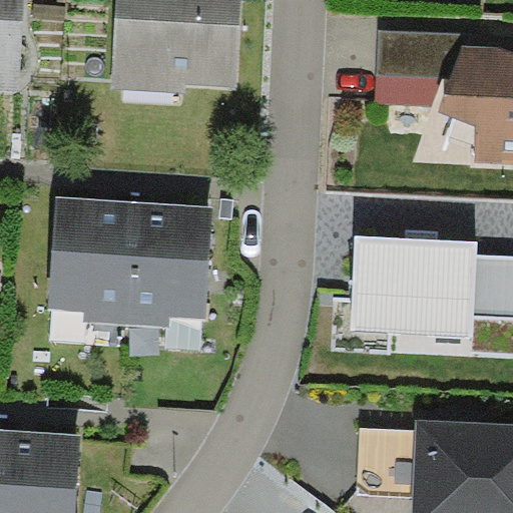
[(0,0),(0,89),(19,91),(24,0),(0,0)]
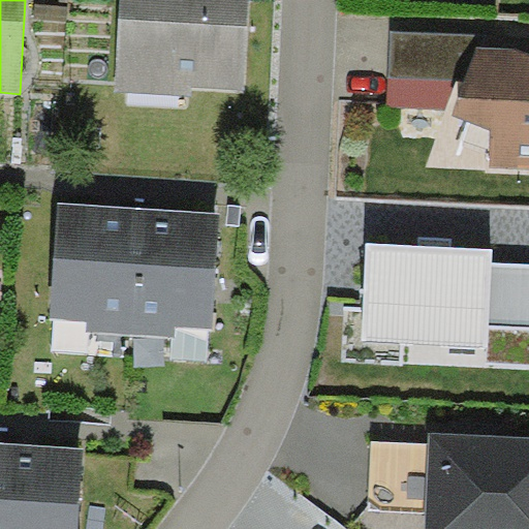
[(121,0),(117,91),(193,95),(193,88),(246,91),(250,0),(121,0)]
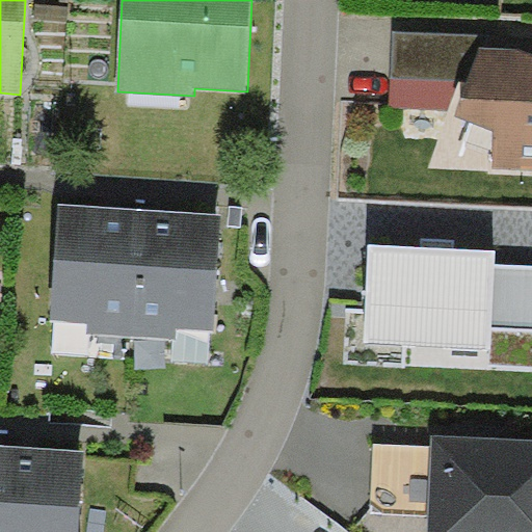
[(480,35),(394,31),(392,78),(459,80),(469,80),(480,46),(480,35)]
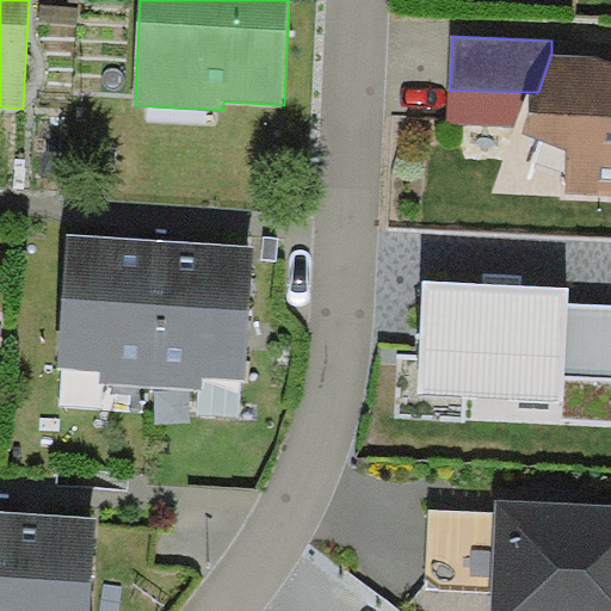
[(538,92),(524,131),(568,148),(566,193),(610,195),(610,61),(593,55),(551,53),(538,92)]
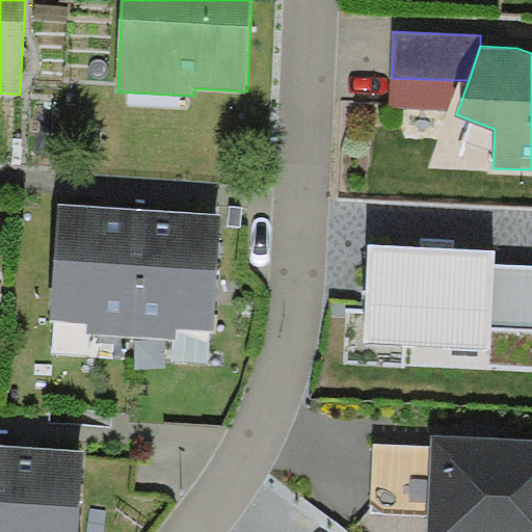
[(448,110),(459,80),(392,78),(390,107),(448,110)]
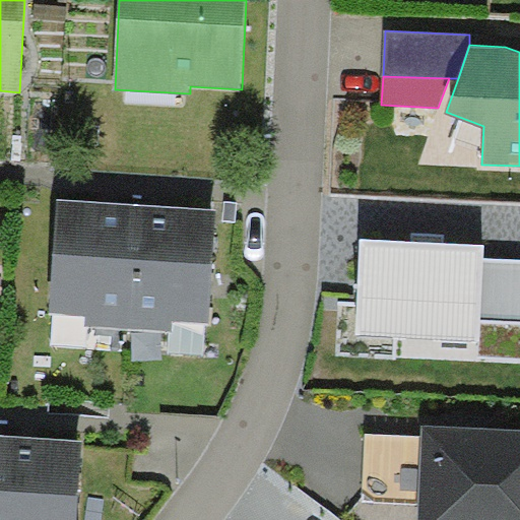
[(130,328),(138,204),(60,199),(52,314),(88,316),(88,325),(130,328)]
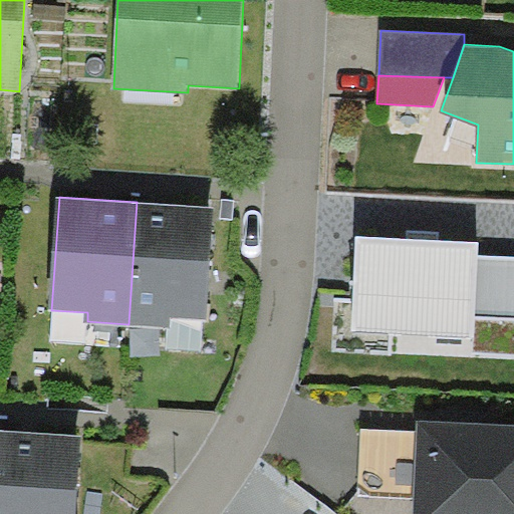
[(217,207),(137,202),(129,324),(172,327),(173,317),(209,320),(217,207)]
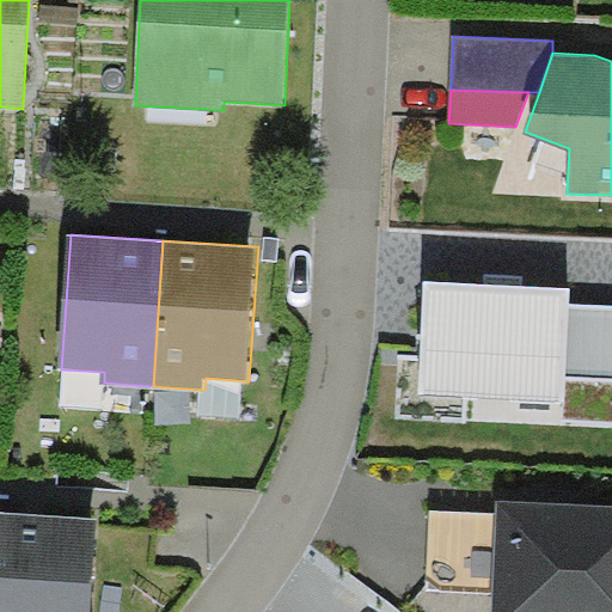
[(570,289),(426,281),(420,393),(564,402),(565,377),(611,378),(611,306),(569,304),(570,289)]
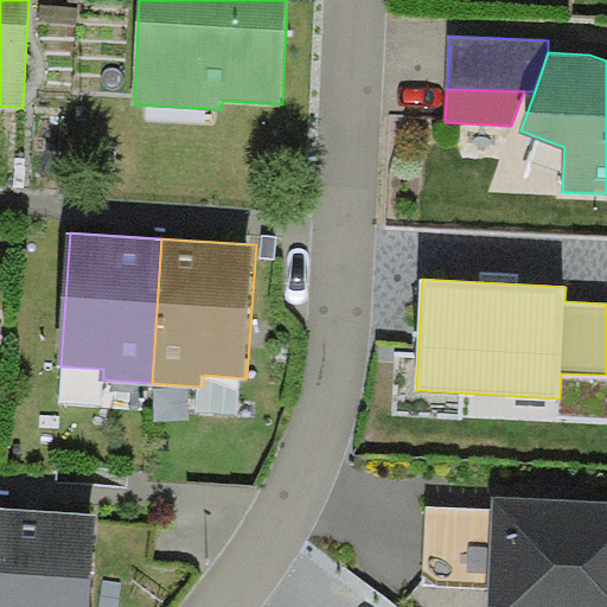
[(606,606),(606,500),(494,496),(493,510),(490,588),(489,606),(606,606)]
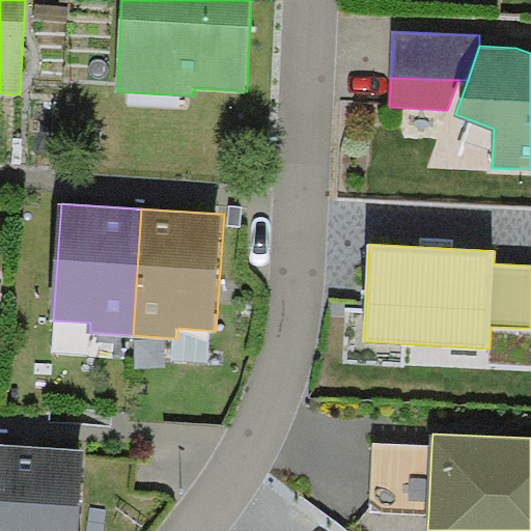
[(79,530),(85,449),(2,443),(0,478),(0,530),(79,530)]
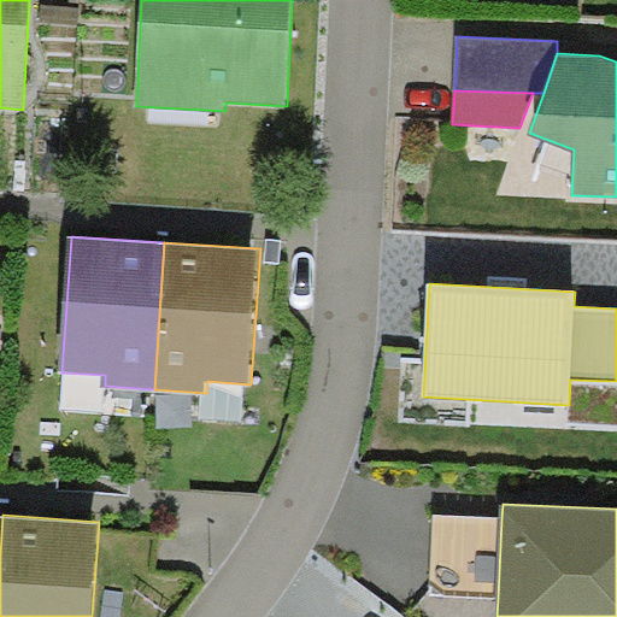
[(498,598),(501,518),(435,515),(430,595),(498,598)]
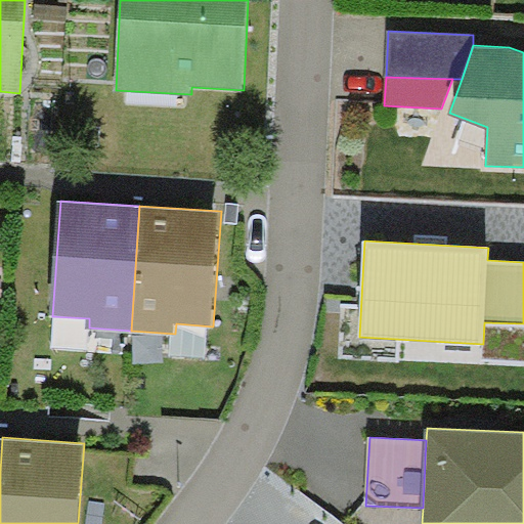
All buildings are outlined.
